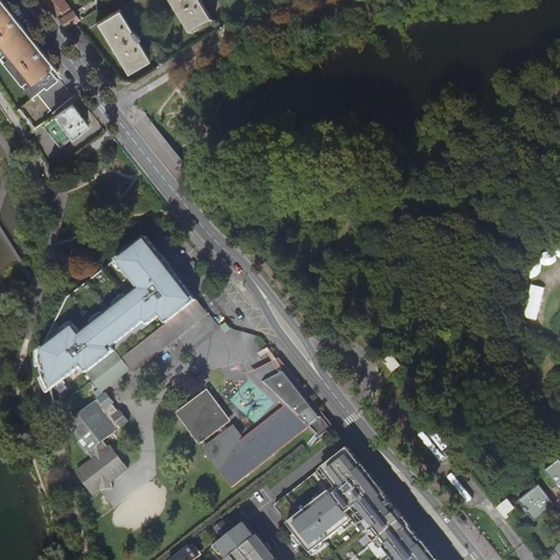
[(0,0),(0,2),(22,30),(24,27),(1,0),(0,0)]
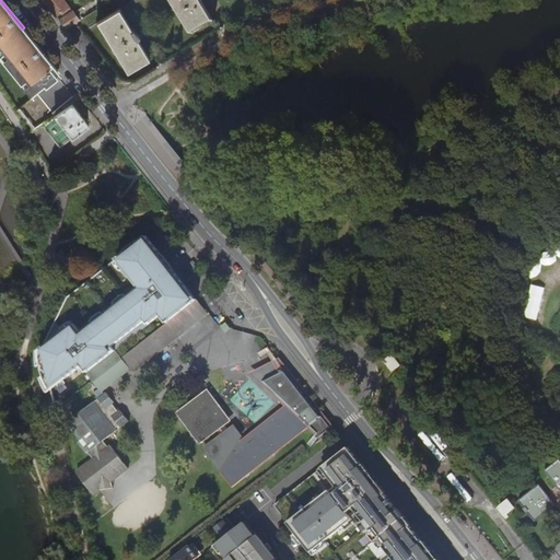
[(45,0),(57,14),(73,4),(69,0),(45,0)]
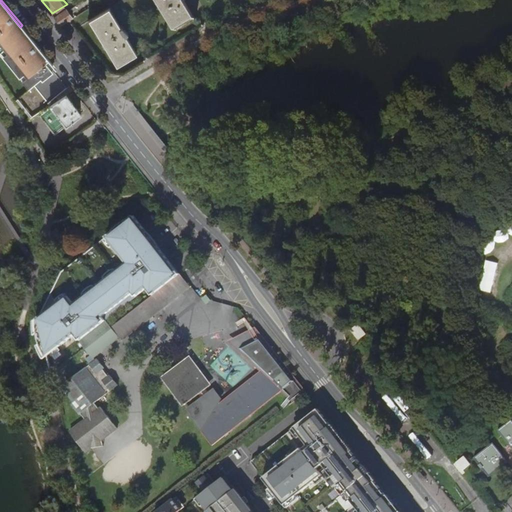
[(157,0),(176,31),(196,19),(185,1),(185,0),(157,0)]
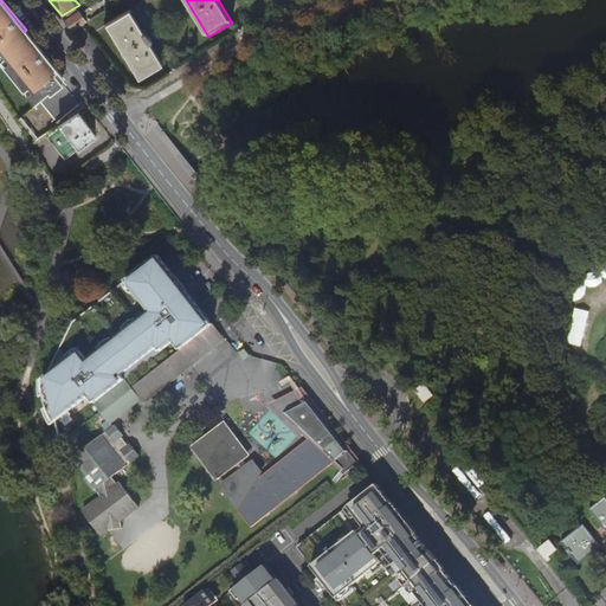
[(0,2),(0,49),(24,32),(0,2)]
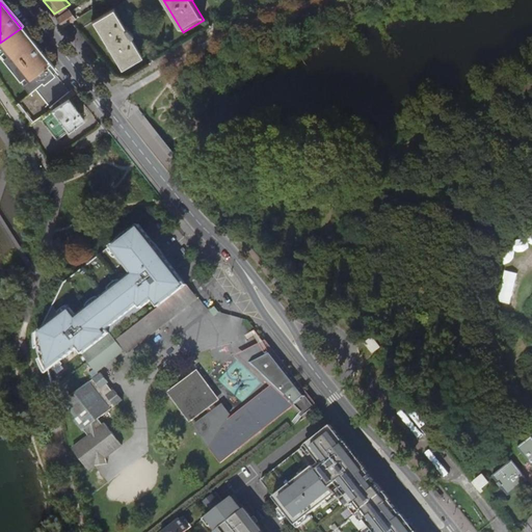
[(73,8),(57,18),(64,27),(81,18),(73,8)]
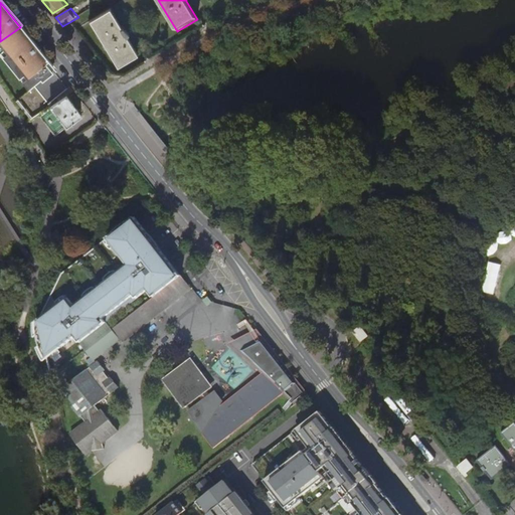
[(111,8),(92,20),(119,66),(139,54),(128,36),(129,33),(123,26),(111,8)]
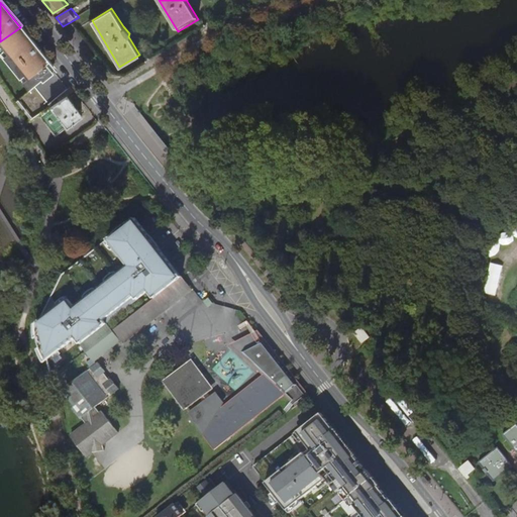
[(20,27),(56,72),(58,70),(22,25),(20,27)]
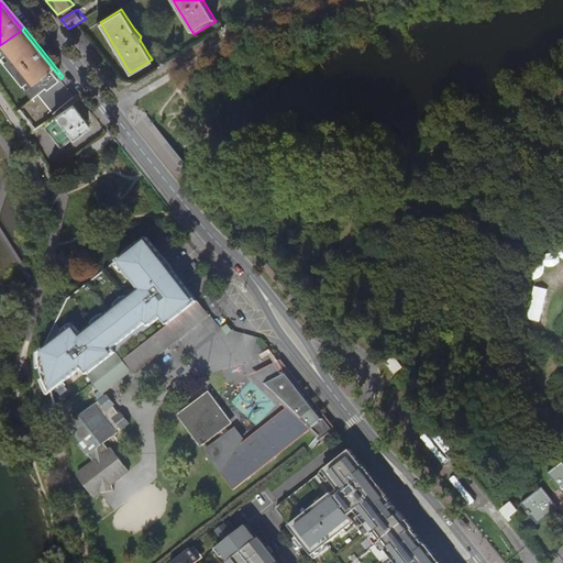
[(22,30),(0,45),(0,54),(32,96),(46,86),(47,88),(61,78),(22,30)]
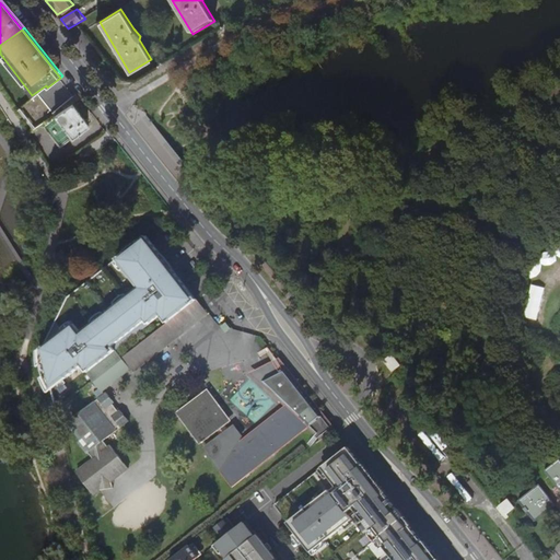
[(44,123),(58,149),(86,127),(73,104),(44,123)]
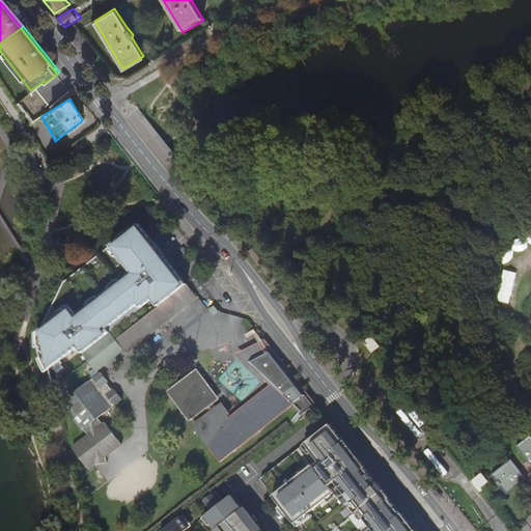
[(111,243),(132,271),(75,314),(68,305),(58,313),(54,308),(47,322),(43,325),(38,334),(46,368),(49,365),(78,343),(86,338),(88,341),(105,328),(138,303),(155,290),(179,273),(140,221),(111,243)]
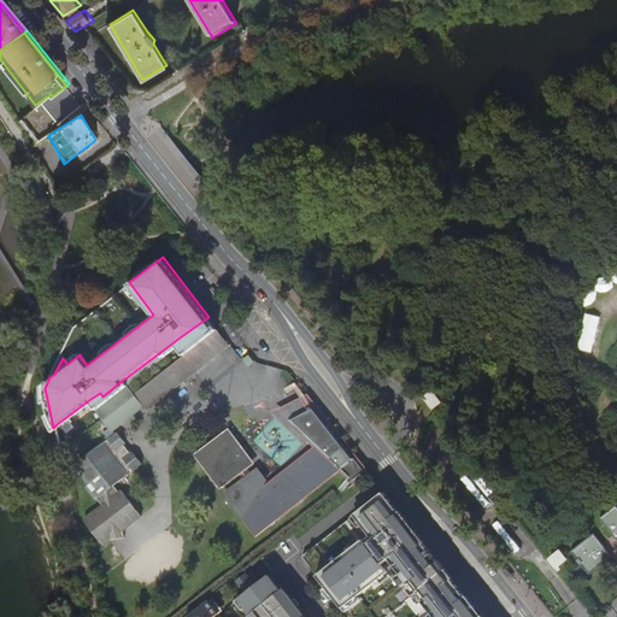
[(209,317),(180,338),(160,352),(164,357),(177,346),(182,342),(188,351),(216,331),(218,329),(209,317)]
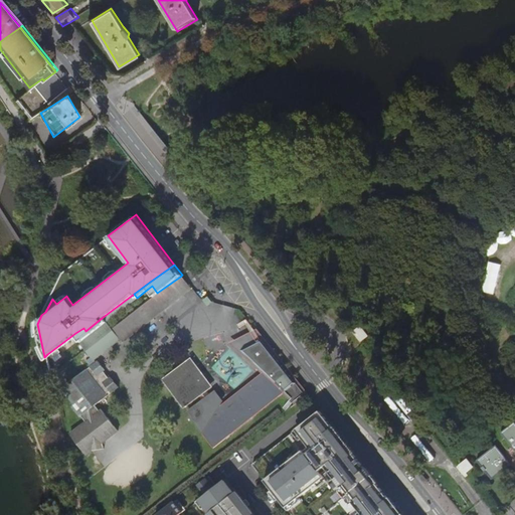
[(79,341),(84,349),(93,358),(119,338),(121,341),(189,289),(180,277),(157,293),(154,296),(110,329),(105,322),(80,340),(79,341)]
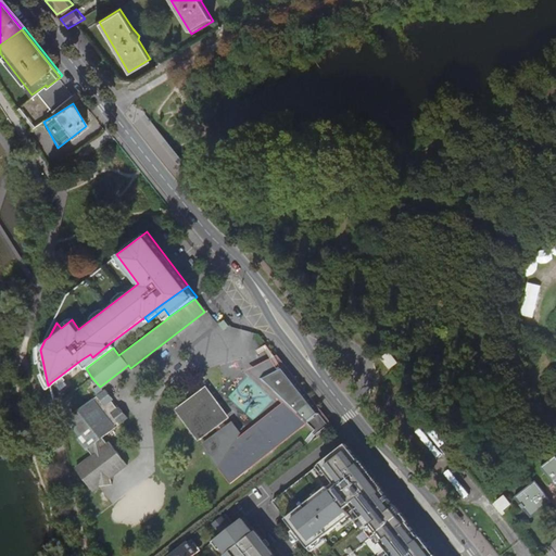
[(160,312),(166,319),(169,316),(164,308),(160,312)]
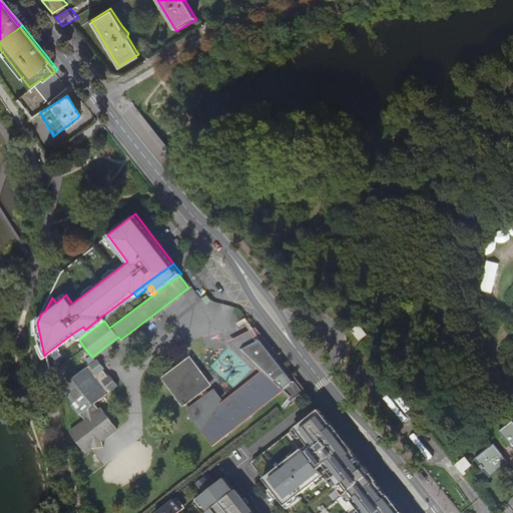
[(133,293),(101,317),(104,321),(136,297),(133,293)]
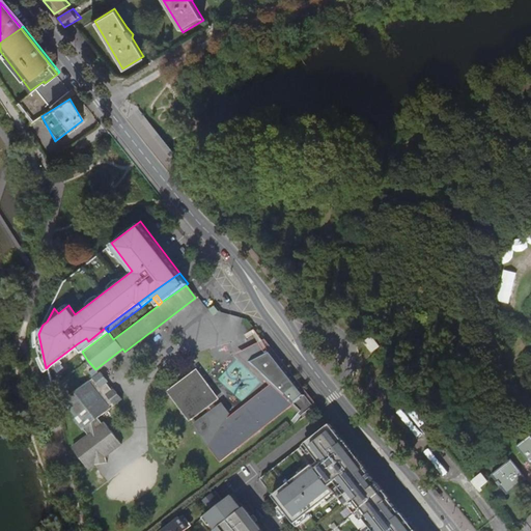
[(86,338),(78,343),(83,351),(108,332),(105,328),(88,341),(86,338)]
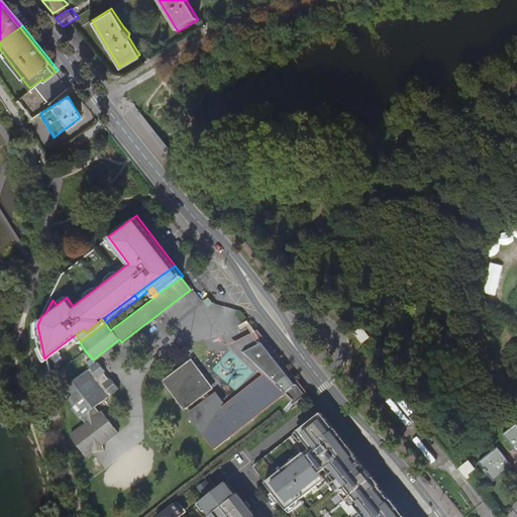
[(36,327),(36,336),(38,343),(41,354),(44,358),(37,325),(36,327)]
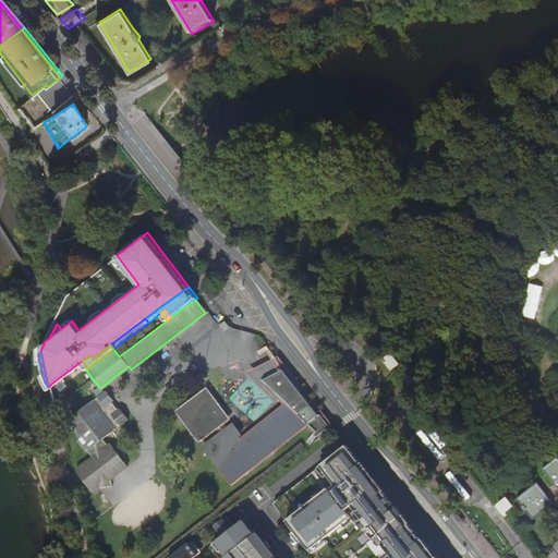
[(240,448),(249,470),(306,425),(318,436),(331,425),(278,359),(271,362),(258,368),(257,377),(284,403),(290,408),(240,448)]
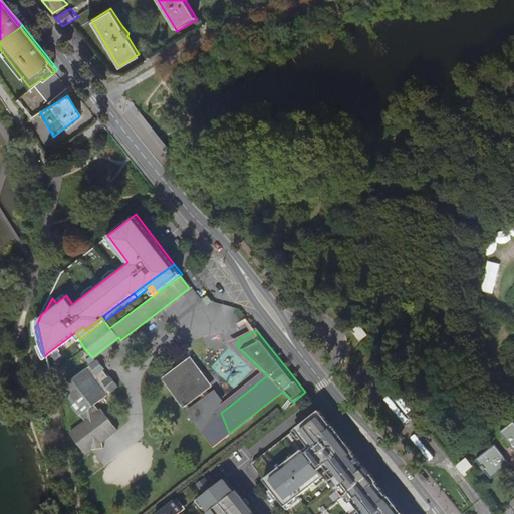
[(75,378),(74,381),(71,381),(63,388),(64,391),(74,404),(71,406),(80,417),(81,416),(85,422),(70,433),(86,454),(93,450),(91,438),(99,437),(101,443),(117,431),(101,409),(99,410),(95,405),(107,396),(105,394),(109,391),(111,393),(117,387),(110,377),(108,378),(103,371),(104,369),(98,360),(75,378)]
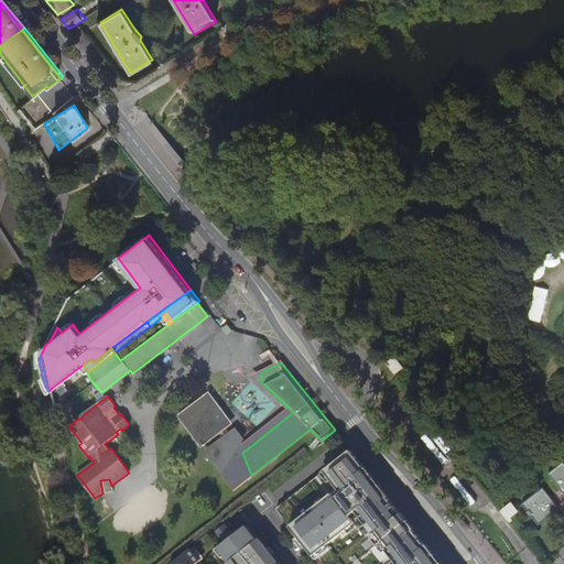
[(180,416),(202,446),(208,442),(209,441),(209,440),(209,438),(209,436),(210,435),(212,436),(214,437),(217,435),(221,440),(206,452),(221,474),(243,440),(242,440),(235,429),(229,433),(226,427),(229,426),(230,425),(230,423),(230,422),(230,421),(227,416),(224,416),(223,416),(221,414),(221,413),(223,412),(221,411),(221,410),(220,409),(219,409),(217,409),(214,411),(210,407),(213,405),(214,404),(214,403),(214,401),(214,400),(212,397),(210,396),(209,396),(207,396),(197,402),(197,405),(197,407),(195,409),(193,407),(180,416)]
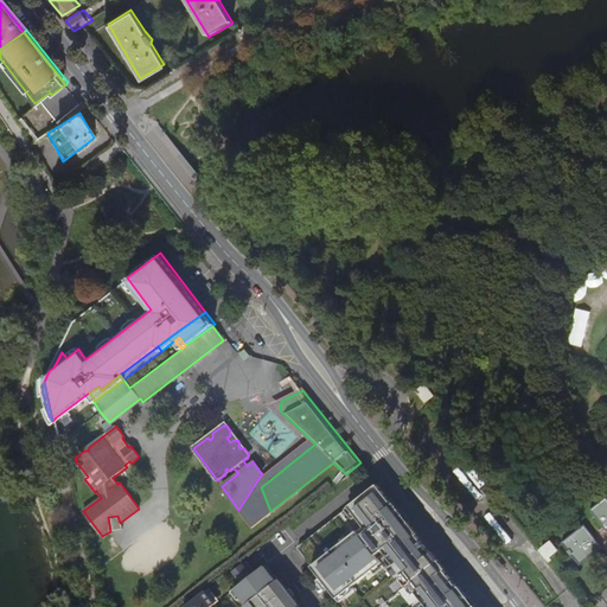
[(238,510),(251,528),(272,513),(270,511),(261,487),(315,443),(310,439),(264,475),(263,472),(261,473),(262,473),(238,510)]
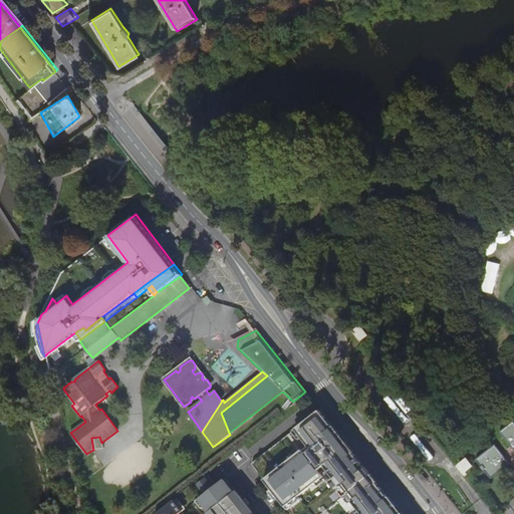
[(403,513),(321,410),(252,464),(291,513),(403,513)]
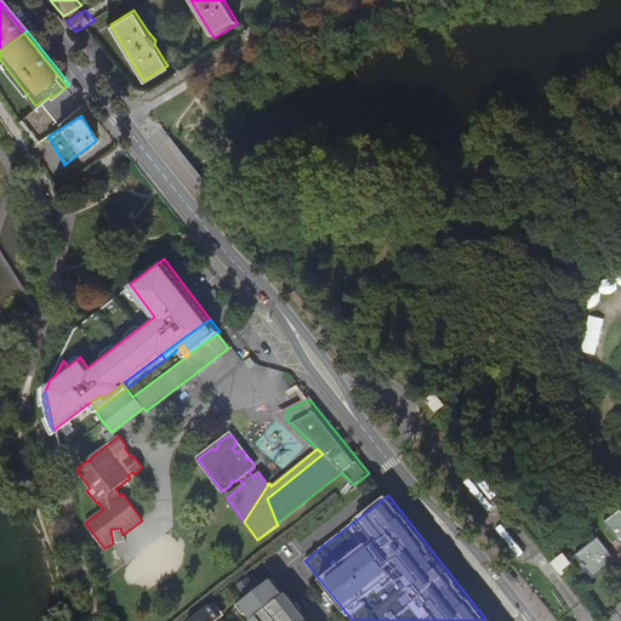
[(605,522),(619,539),(620,541),(620,510),(605,522)]
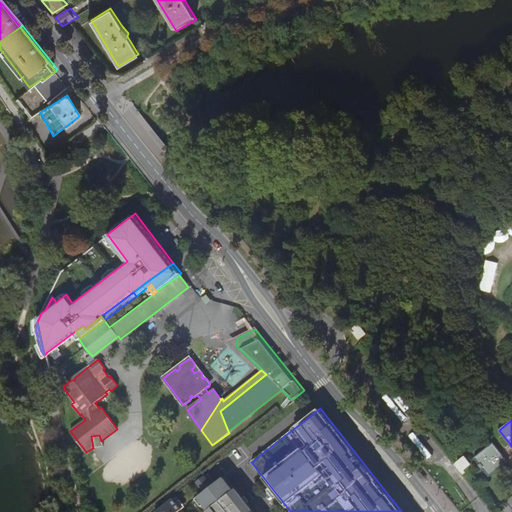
[(91,436),(93,448),(102,446),(101,441),(99,435),(91,436)]
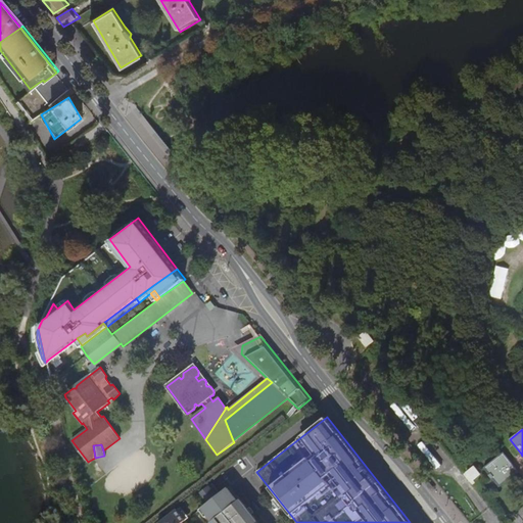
[(485,468),(501,487),(519,472),(511,462),(504,453),(485,468)]
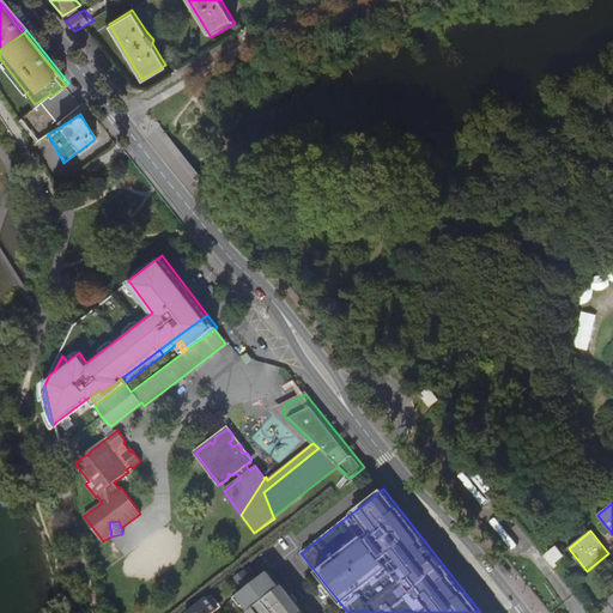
[(608,553),(612,559),(612,534),(611,532),(599,541),(608,553)]
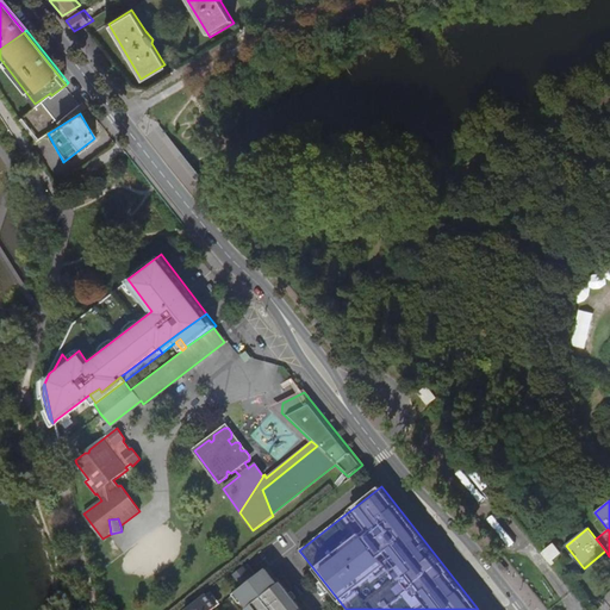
[(534,539),(533,540),(535,543),(540,540),(534,531),(530,534),(534,539)]
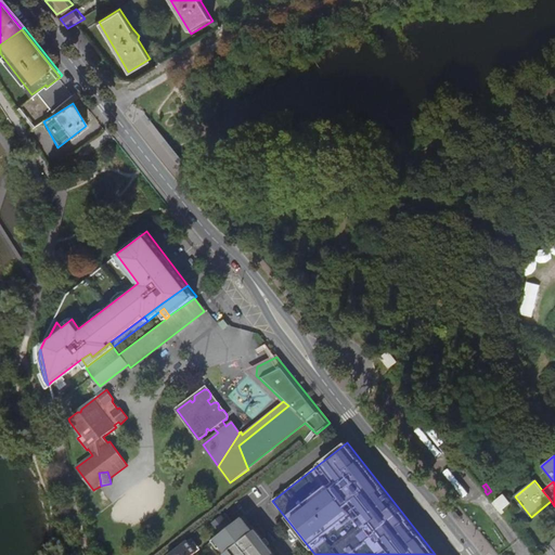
[(242,518),(210,543),(219,554),(274,554),(252,527),(249,528),(242,518)]
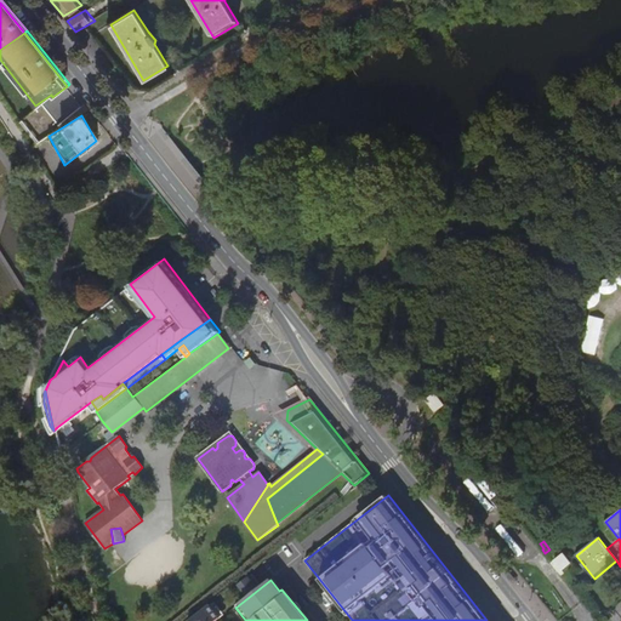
[(218,620),(221,619),(210,605),(189,620),(218,620)]
